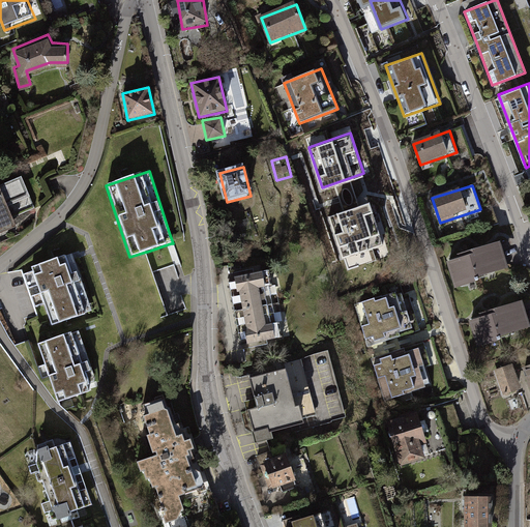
[(0,233),(13,228),(0,194),(0,233)]
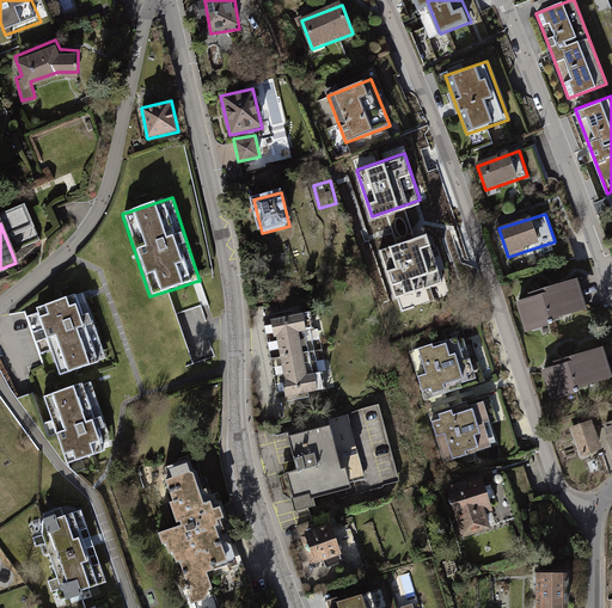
[(427,231),(380,246),(396,294),(442,280),(427,231)]
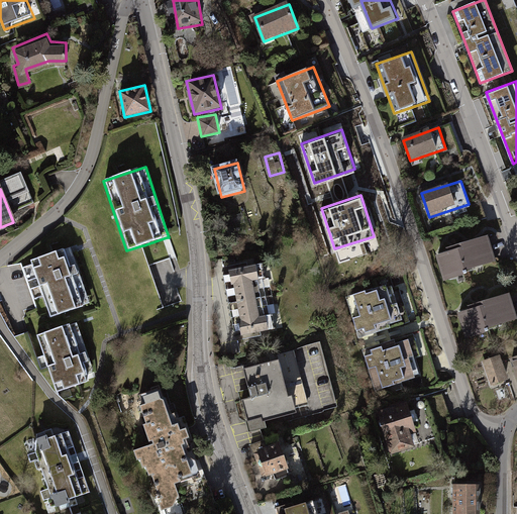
[(460,249),(437,255),(444,284),(467,278),(466,272),(495,264),(488,237),(459,245),(460,249)]
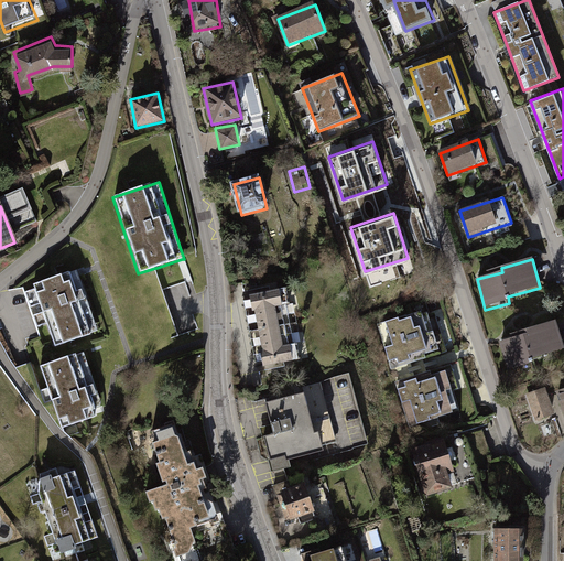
[(71,272),(69,270),(33,283),(30,284),(31,286),(47,328),(52,342),(53,346),(90,333),(93,332),(71,272)]
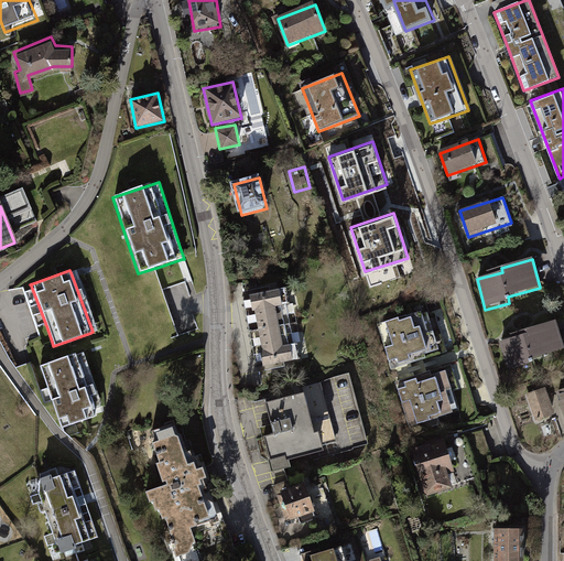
[(291,288),(247,295),(259,365),(303,357),(291,288)]
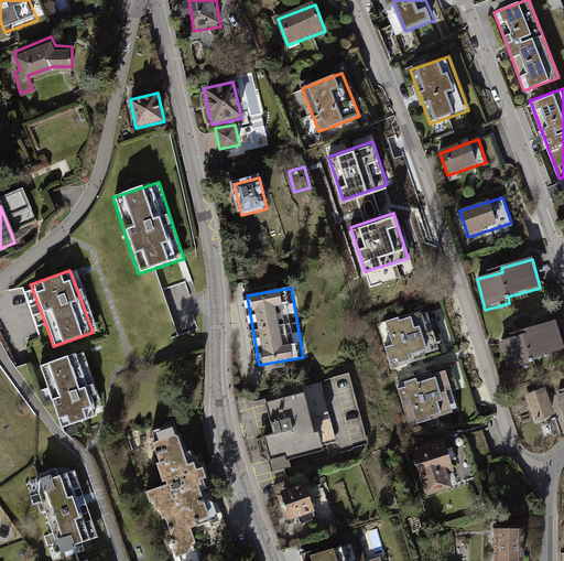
[(384,320),(376,322),(389,364),(442,348),(431,313),(425,314),(421,298),(400,304),(403,313),(396,314),(393,308),(381,311),(384,320)]
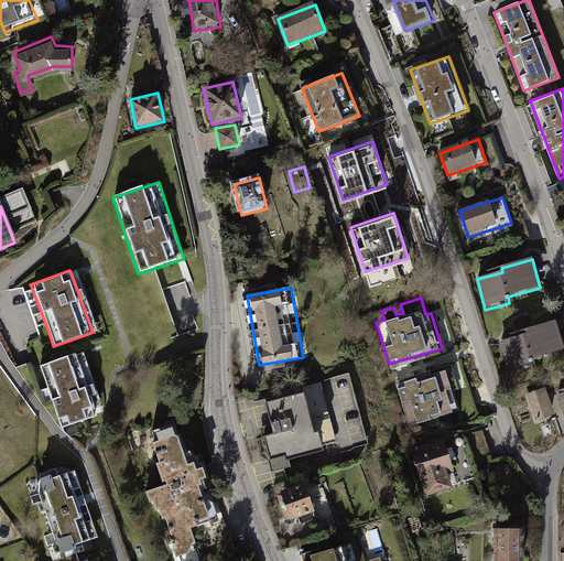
[(520,333),(501,340),(509,364),(528,357),(529,359),(532,357),(531,353),(562,343),(554,319),(532,325),(522,328),(523,333),(520,333)]
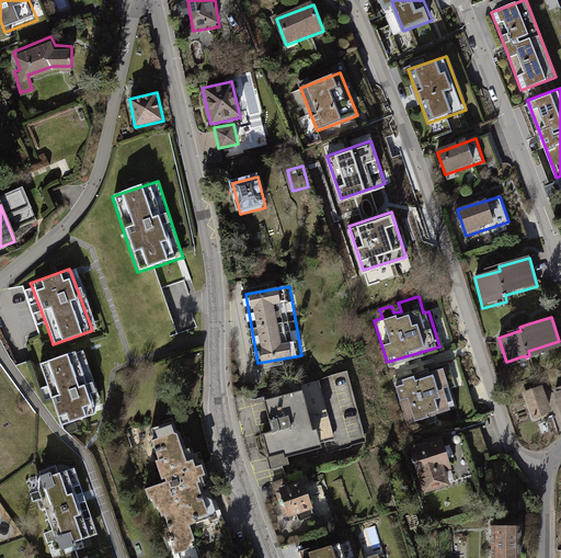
[(100,405),(79,349),(77,350),(39,364),(46,382),(53,398),(64,425),(88,416),(102,410),(101,407),(100,405)]
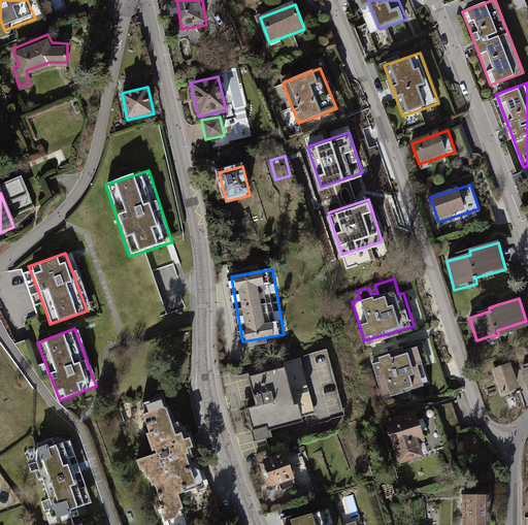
[(418,339),(367,354),(382,400),(390,398),(389,394),(397,391),(399,397),(409,394),(408,388),(416,386),(415,382),(424,380),(419,360),(423,359),(418,339)]
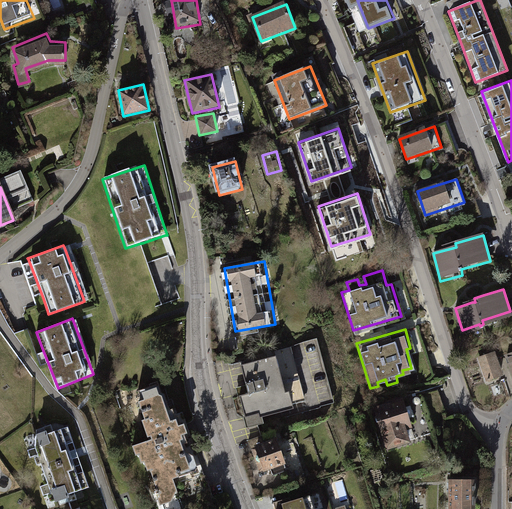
[(506,352),(511,349),(511,331),(489,340),(492,350),(494,356),(506,352)]
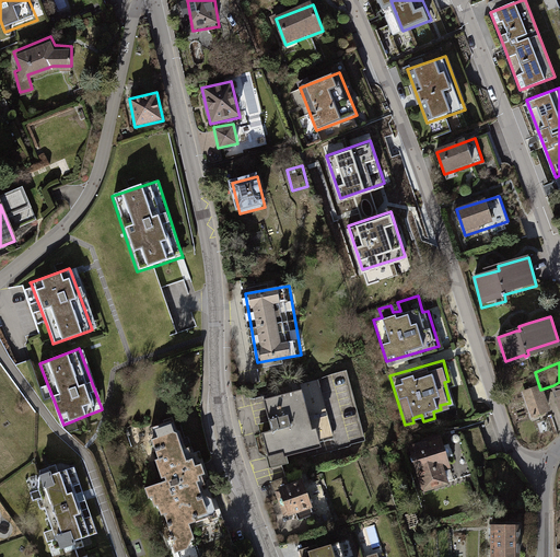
[(547,408),(540,390),(538,383),(525,387),(534,413),(547,408)]
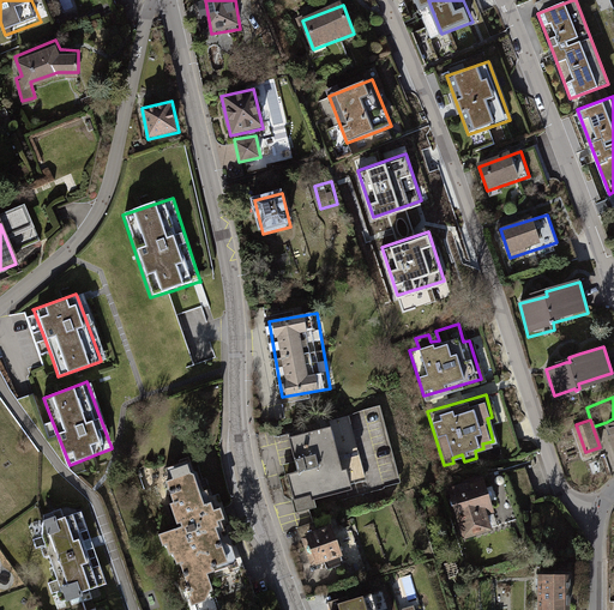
[(332,427),(290,438),(296,464),(283,467),(295,514),(317,508),(315,501),(356,490),(350,469),(343,470),(332,427)]
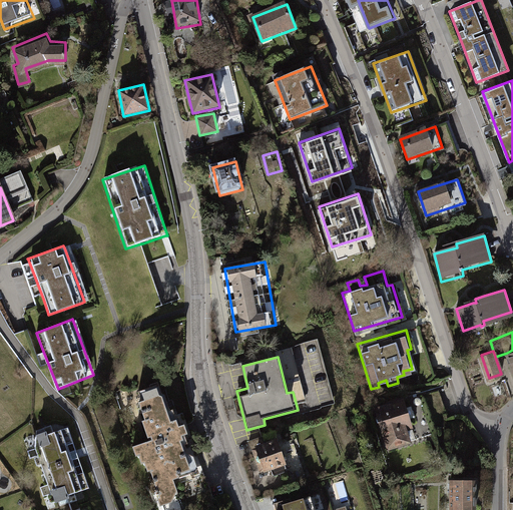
[(159,387),(135,395),(150,441),(132,447),(139,469),(147,466),(161,507),(179,501),(172,478),(201,468),(186,424),(178,426),(175,418),(170,420),(159,387)]
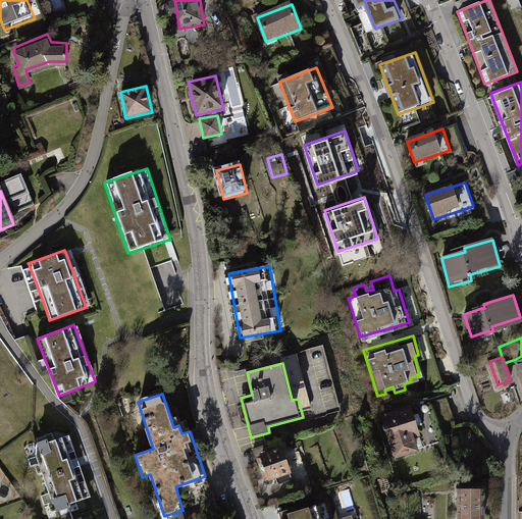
[(412,409),(383,418),(396,457),(419,450),(414,433),(419,431),(412,409)]
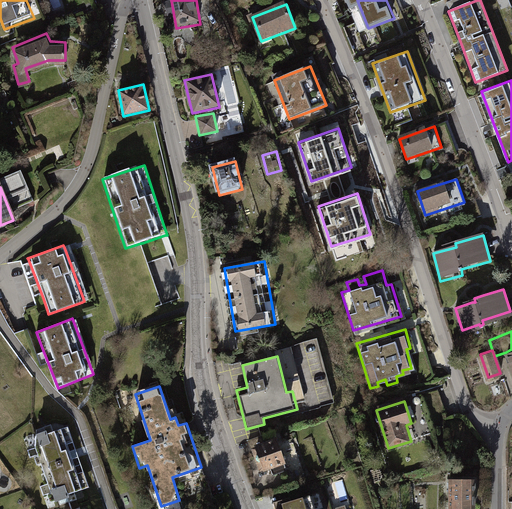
[(86,490),(63,421),(22,434),(45,504),(86,490)]
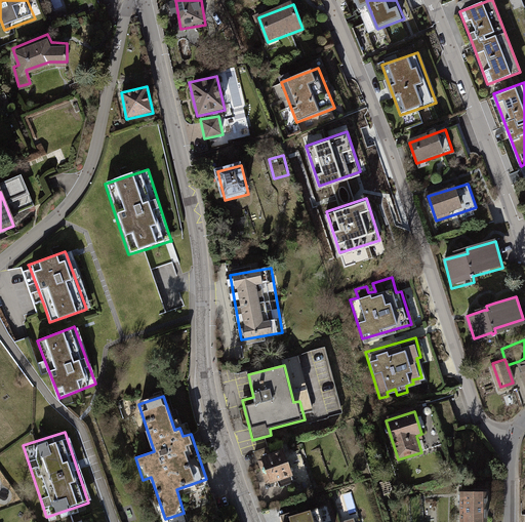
[(285,450),(260,459),(269,483),(293,475),(285,450)]
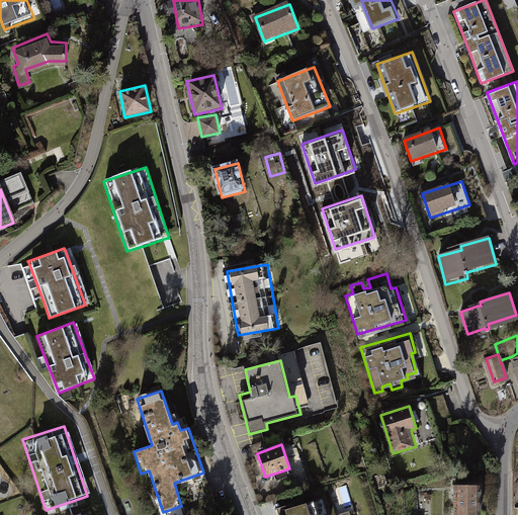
[(480,484),(454,484),(454,513),(464,513),(463,514),(483,514),(485,514),(485,507),(480,510),(480,484)]
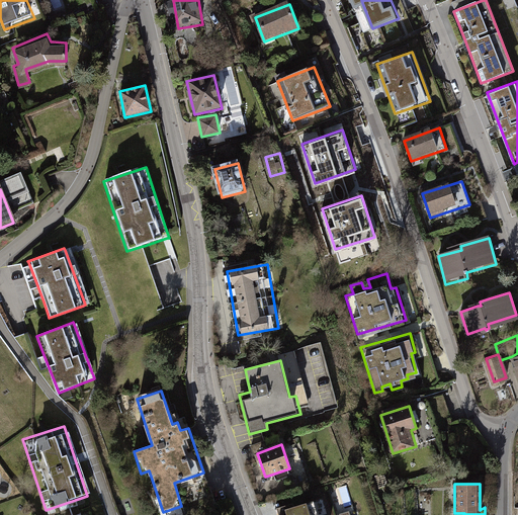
[(319,514),(314,497),(277,508),(279,514),(319,514)]
